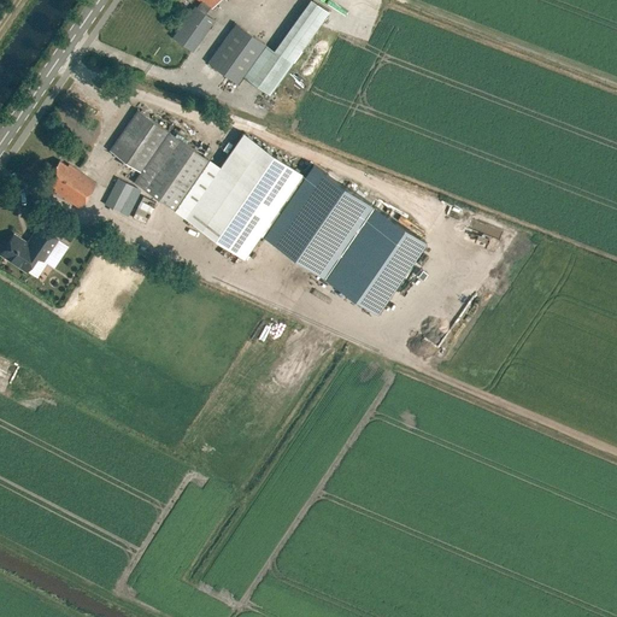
[(210,7),(211,7),(216,0),(199,0),(201,1),(197,7),(195,6),(172,37),(193,51),(215,19),(205,13),(210,7)]
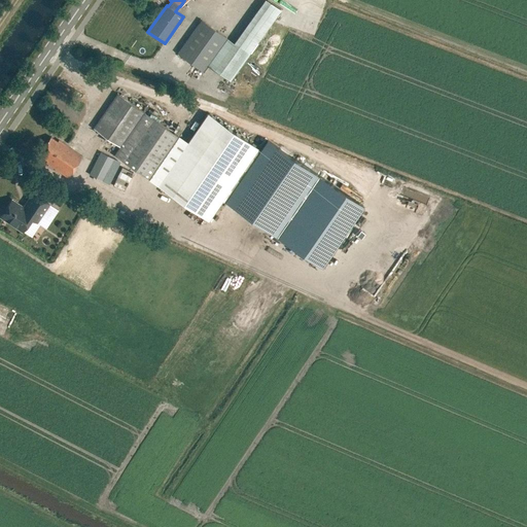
[(202,20),(178,54),(203,71),(207,65),(231,81),(250,54),(235,43),(226,37),(202,20)]
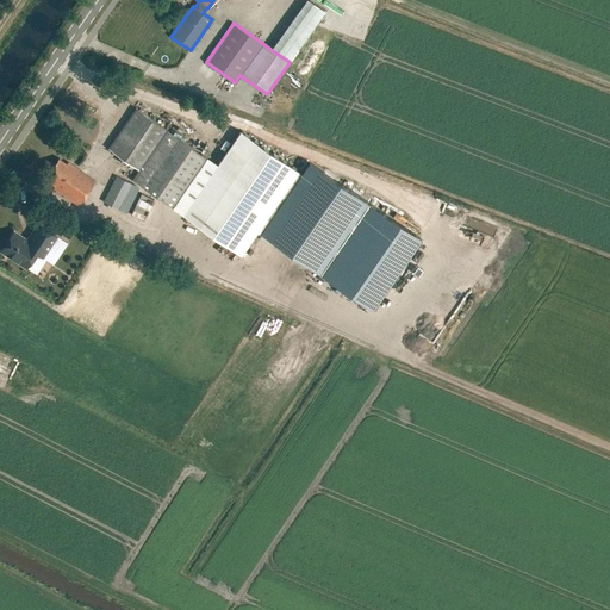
[(137,109),(110,148),(139,169),(132,179),(172,206),(206,156),(137,109)]
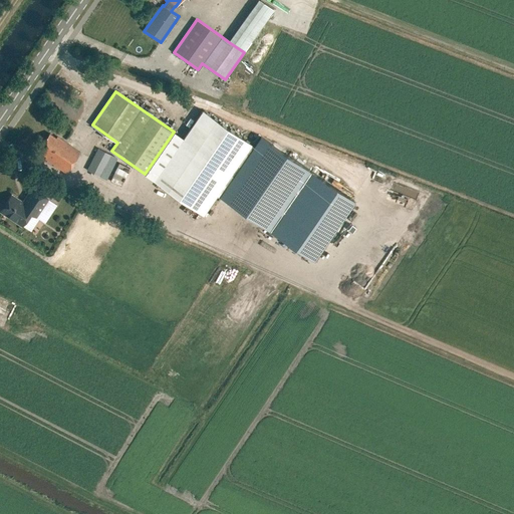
[(184,139),(155,181),(203,214),(217,195),(311,260),(352,201),(260,137),(254,146),(251,145),(203,110),(184,139)]
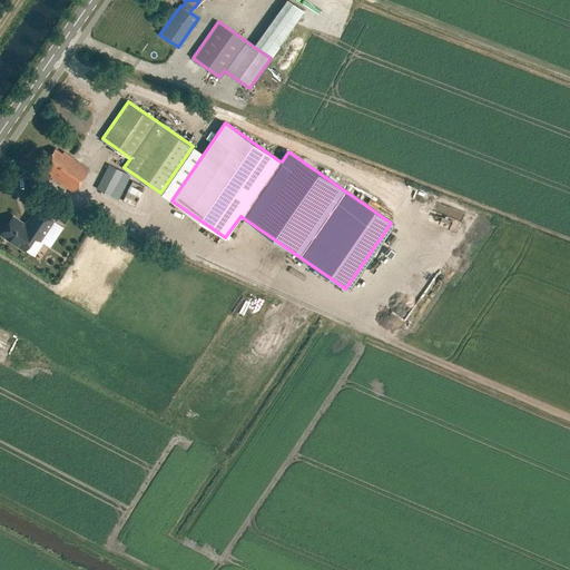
[(62,153),(55,148),(41,167),(50,174),(49,175),(74,192),(89,168),(64,151),(62,153)]
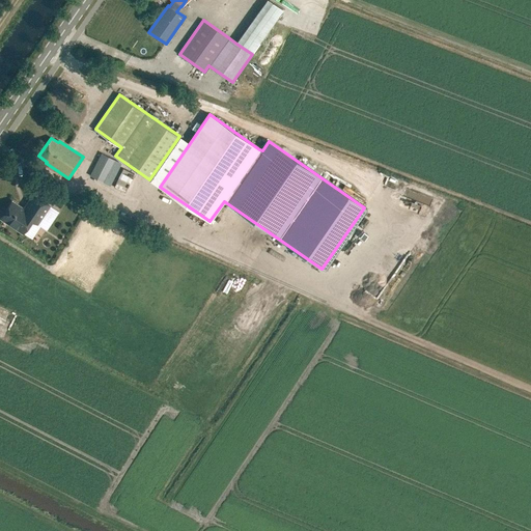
[(100,152),(89,175),(103,183),(114,160),(100,152)]
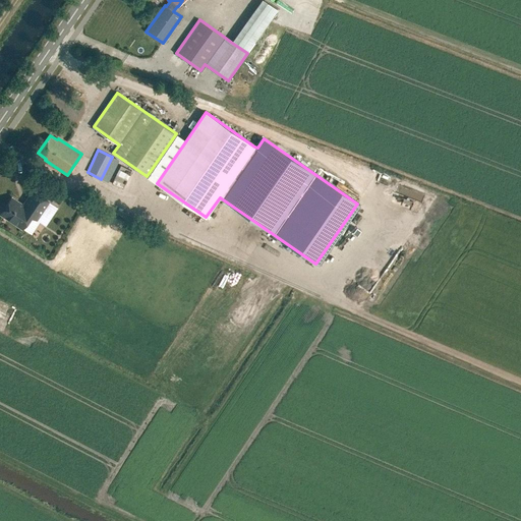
[(124,186),(130,169),(118,165),(112,182),(124,186)]
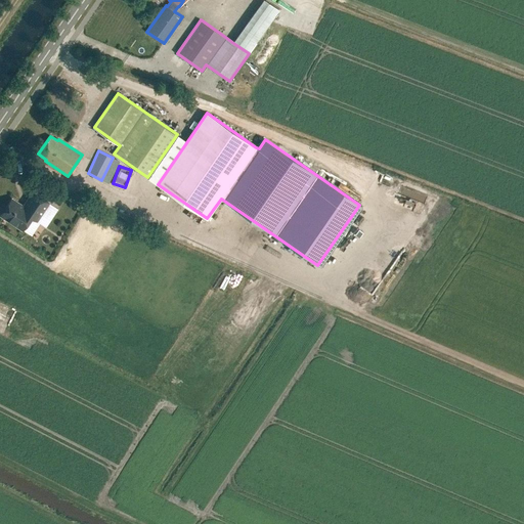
[(36,220),(48,203),(34,192),(24,207),(11,199),(7,206),(4,206),(1,210),(2,213),(1,214),(24,229),(32,217),(36,220)]
